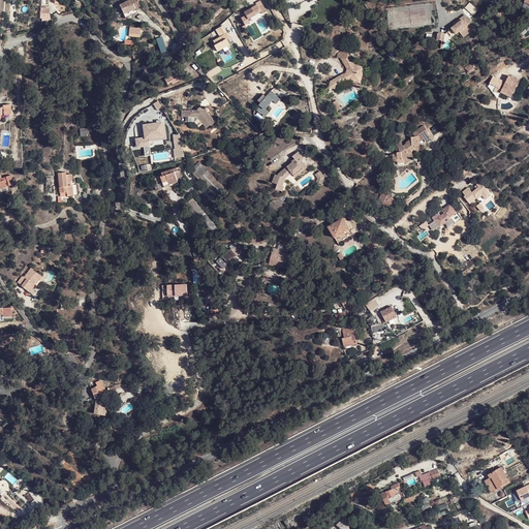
[(119,5),(125,19),(137,12),(142,10),(137,2),(136,0),(129,0),(124,2),(119,5)]
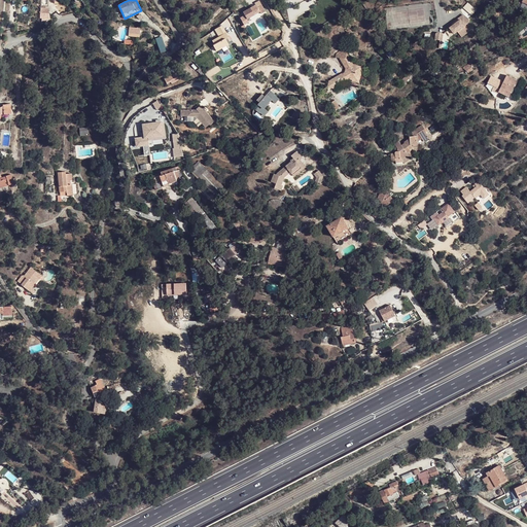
[(256,5),(242,12),(244,16),(239,19),(243,26),(241,27),(242,31),(246,29),(244,26),(248,23),(247,20),(259,12),(260,14),(266,12),(261,5),(257,7),(256,5)]
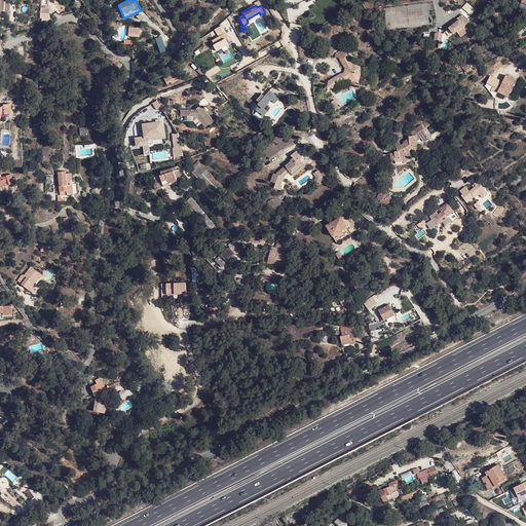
[(126,24),(137,19),(139,19),(137,12),(124,19),(126,24)]
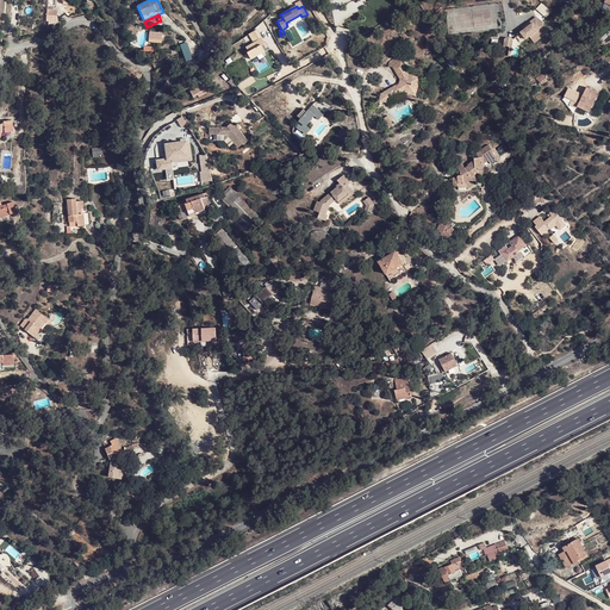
[(536,18),(522,30),(524,32),(520,36),(526,44),(530,42),(534,45),(545,38),(540,32),(546,27),(536,18)]
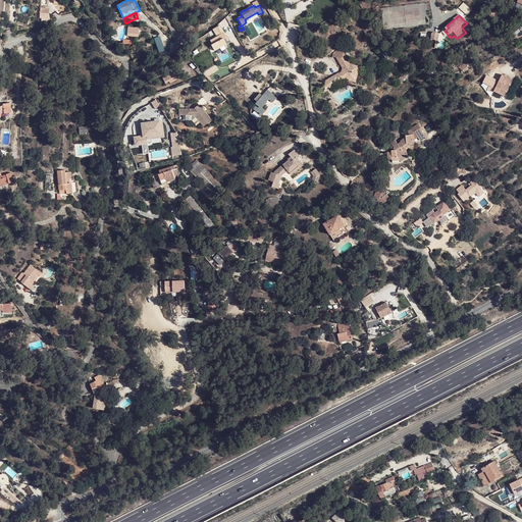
[(222,39),(226,37),(223,32),(209,41),(215,51),(226,45),(222,39)]
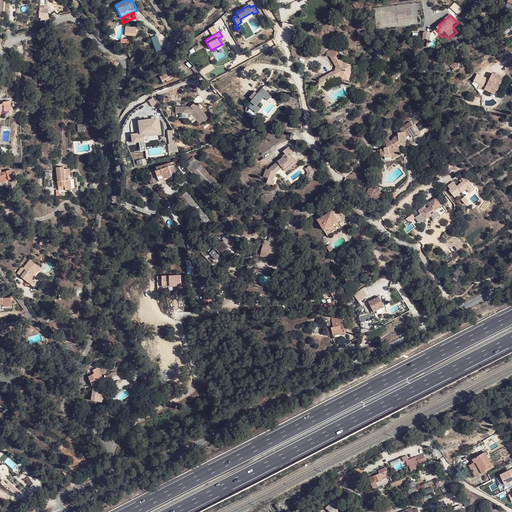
[(429,40),(430,33),(423,31),(422,39),(429,40)]
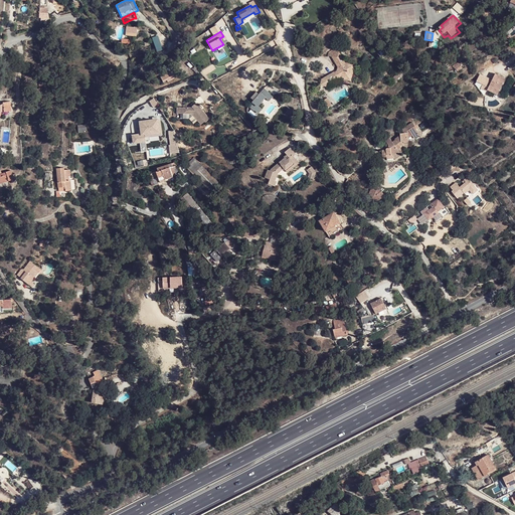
[(332,58),(340,53),(341,48),(336,48),(328,52),(327,57),(332,58)]
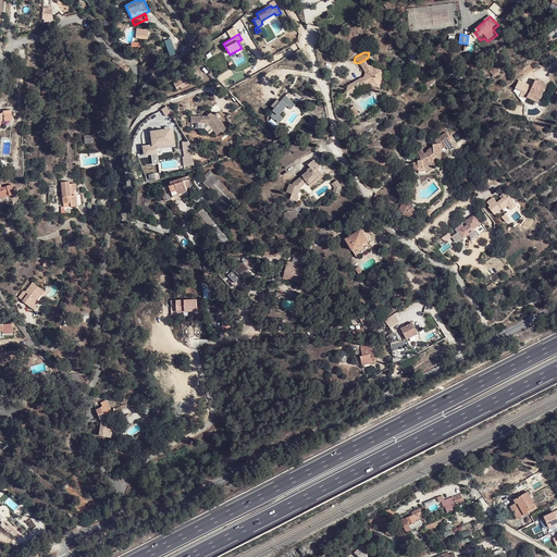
[(373,83),(381,84),(382,81),(384,71),(378,71),(375,67),(374,67),(368,58),(359,63),(366,73),(366,77),(348,86),(347,94),(353,94),(354,95),(355,90),(357,94),(360,91),(361,86),(366,87),(367,83),(373,84),(373,83)]
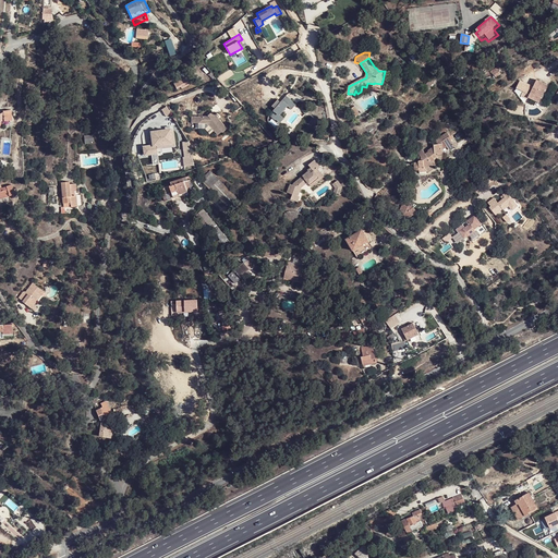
[(385,71),(383,81),(389,82),(393,67),(385,71)]
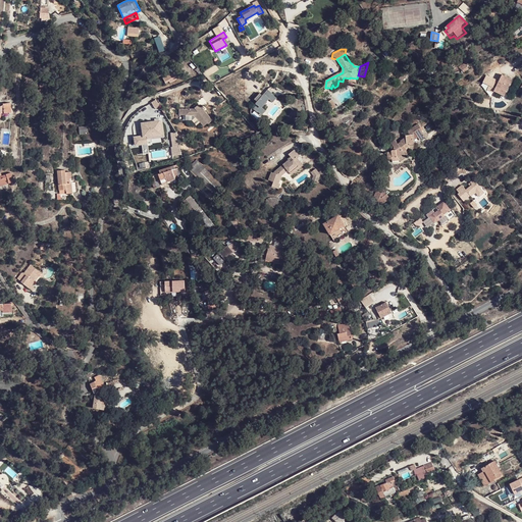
[(460,65),(462,72),(468,70),(466,63),(460,65)]
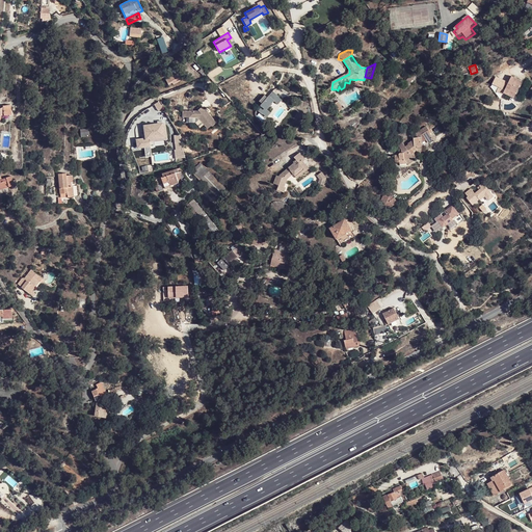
[(406,87),(414,77),(410,75),(402,85),(406,87)]
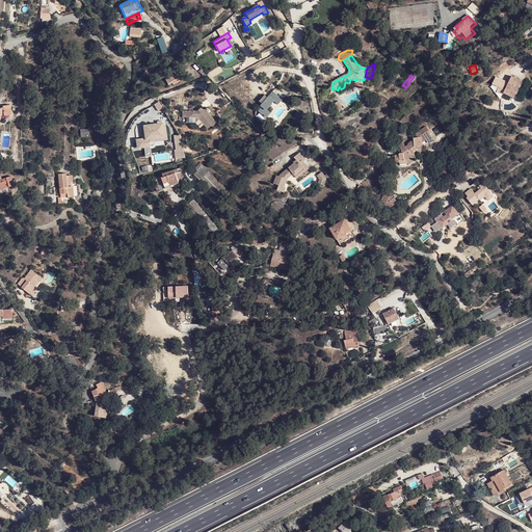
[(173,86),(181,82),(179,79),(177,79),(175,76),(164,81),(167,86),(171,84),(173,86)]
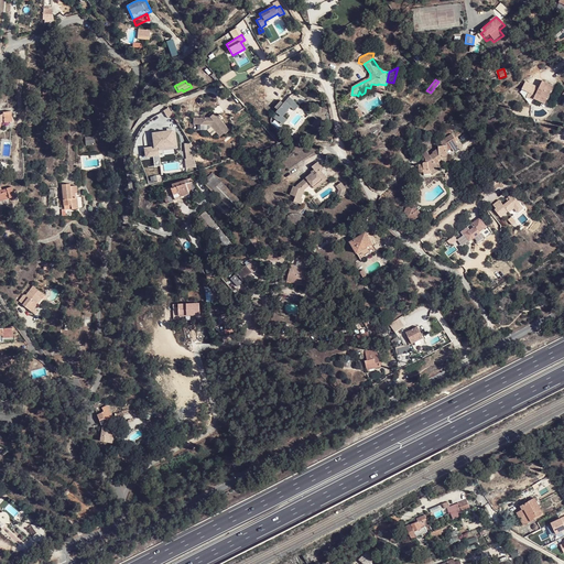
[(533,99),(543,104),(552,86),(542,80),(533,99)]
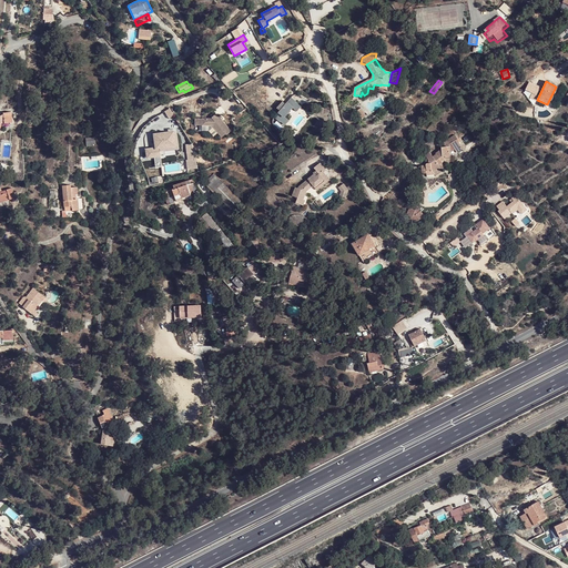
[(286,118),(298,104),(292,98),(286,104),(283,102),(277,109),(281,112),(275,118),(285,127),(290,121),(286,118)]
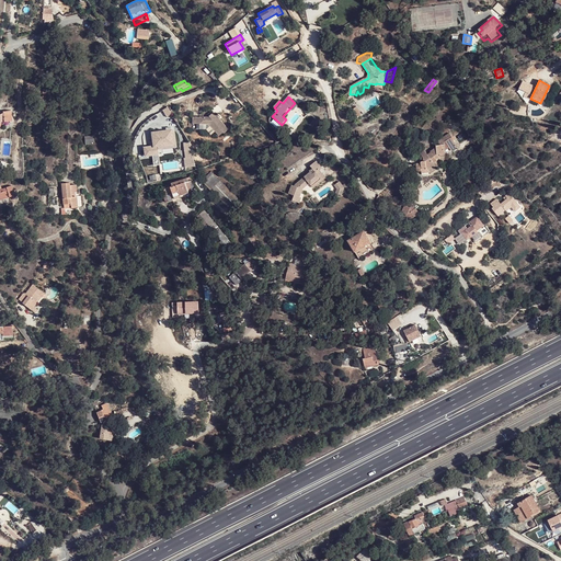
[(22,102),(25,109),(32,104),(29,99),(22,102)]
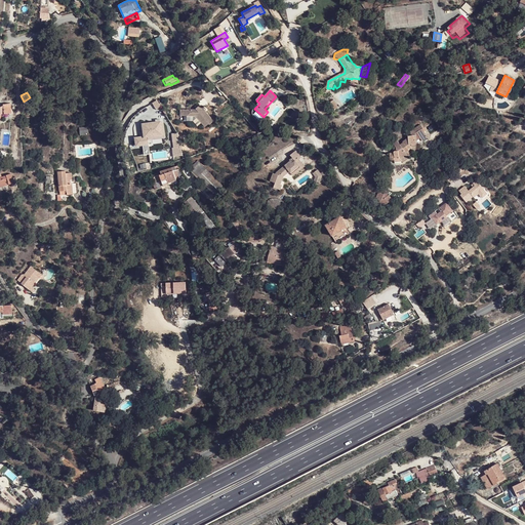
[(338,111),(334,103),(330,105),(334,113),(338,111)]
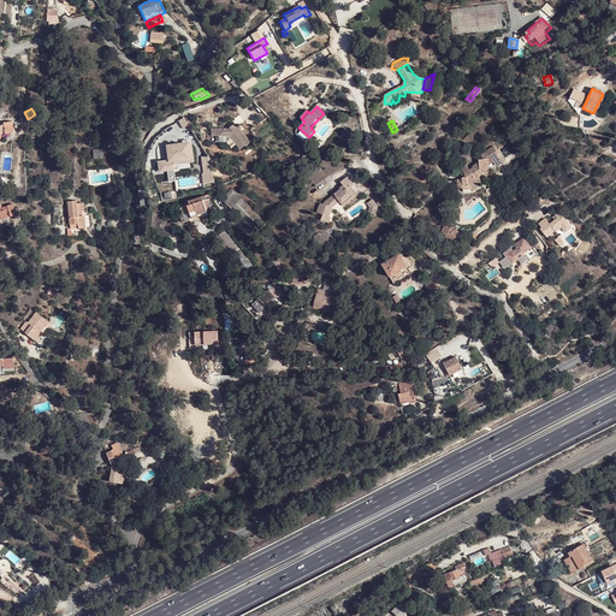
[(4,125),(5,135),(5,136),(15,135),(12,122),(3,123),(4,125)]
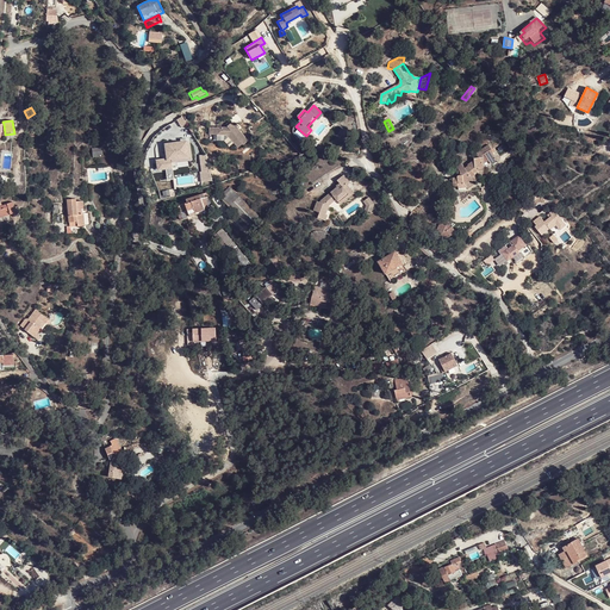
[(224,131),(217,130),(216,137),(225,137),(232,145),(236,149),(240,145),(242,148),(248,143),(237,132),(240,130),(236,126),(235,129),(225,129),(224,131)]
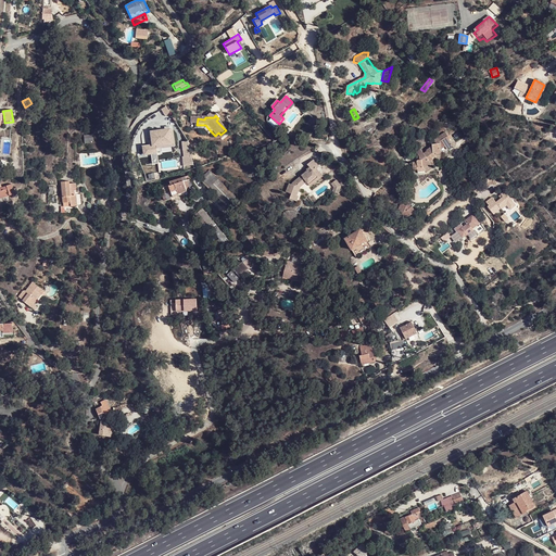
[(197,125),(198,118),(189,118),(189,125),(192,126),(192,130),(202,133),(207,137),(212,133),(205,125),(197,125)]
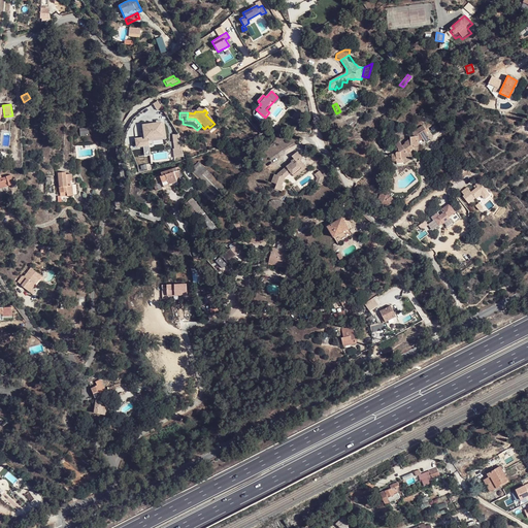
[(149,141),(166,139),(164,122),(141,125),(142,137),(135,138),(136,149),(143,147),(144,156),(151,156),(149,141)]
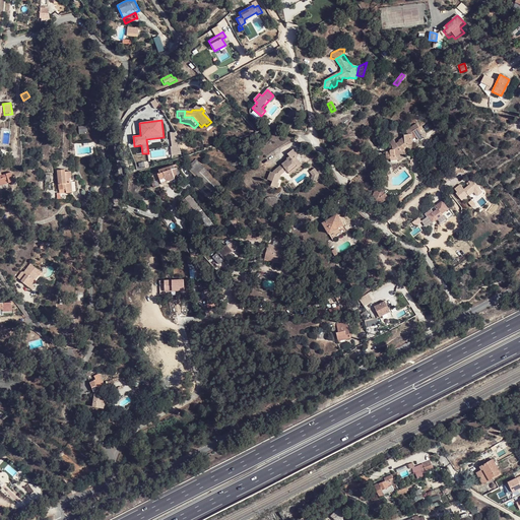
[(412,133),(416,141),(424,137),(415,124),(406,129),(410,135),(412,133)]
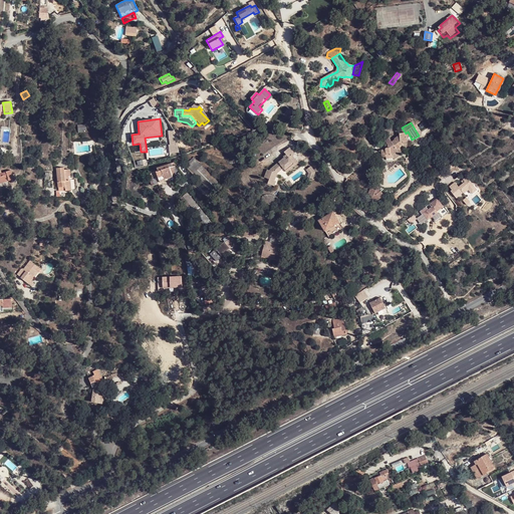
[(174,130),(166,132),(172,155),(180,153),(174,130)]
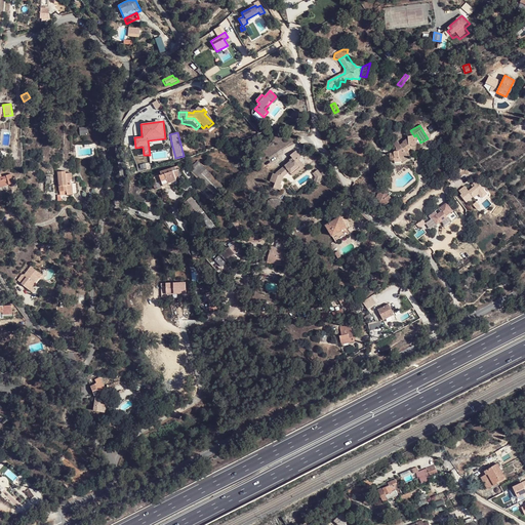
[(389,162),(395,161),(395,160),(400,159),(403,162),(408,158),(406,155),(410,152),(408,151),(411,148),(411,146),(414,145),(413,140),(413,136),(408,137),(408,138),(402,143),(403,144),(400,146),(398,142),(393,145),(397,151),(394,152),(393,153),(389,154),(389,162)]
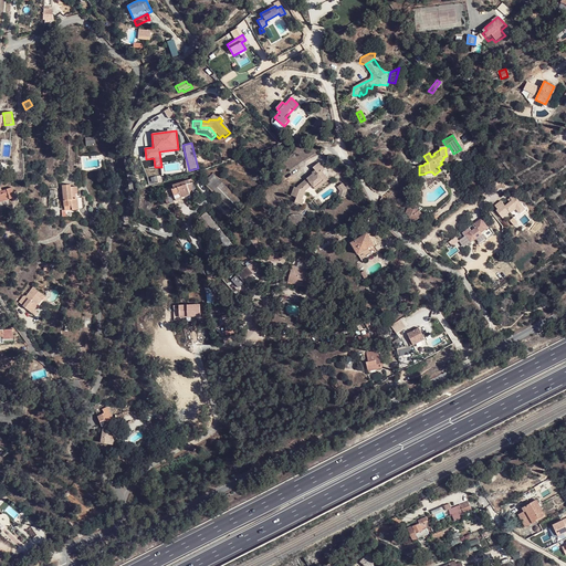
[(318,165),(312,169),(314,171),(311,174),(312,176),(306,180),(304,178),(294,189),(292,188),(289,196),(291,197),(293,201),(292,205),(300,208),(302,202),(300,201),(304,194),(312,187),(313,190),(322,182),(318,177),(322,175),(324,173),(318,165)]
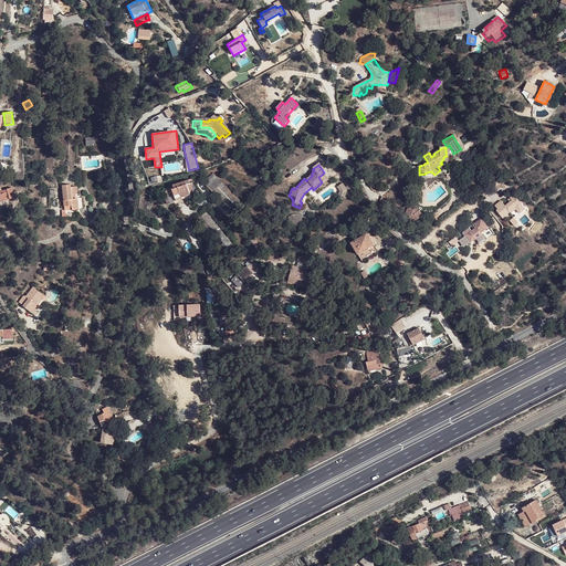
[(322,175),(318,177),(322,182),(313,190),(316,194),(328,184),(322,175)]
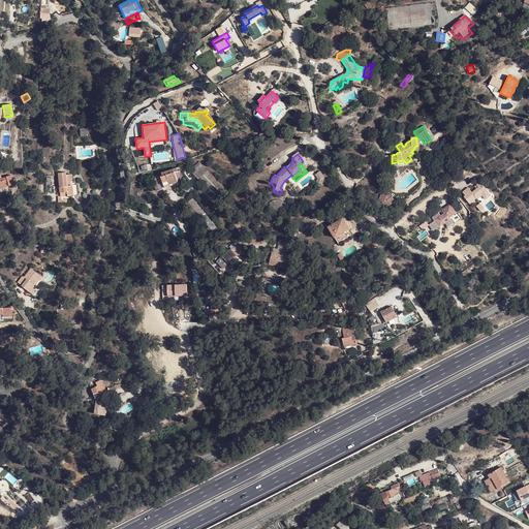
[(155,183),(159,182),(160,183),(161,182),(163,188),(178,183),(174,169),(161,174),(162,175),(155,178),(155,180),(156,182),(155,183)]
